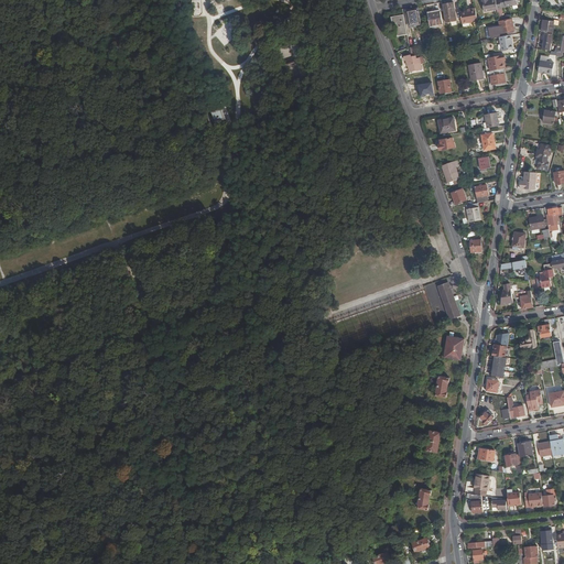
[(519,8),(517,0),(505,0),(507,10),(519,8)]
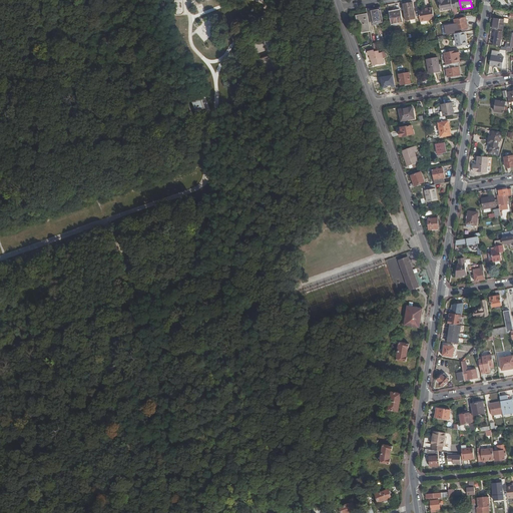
[(442,13),(458,10),(456,2),(452,2),(446,3),(445,1),(440,2),(442,13)]
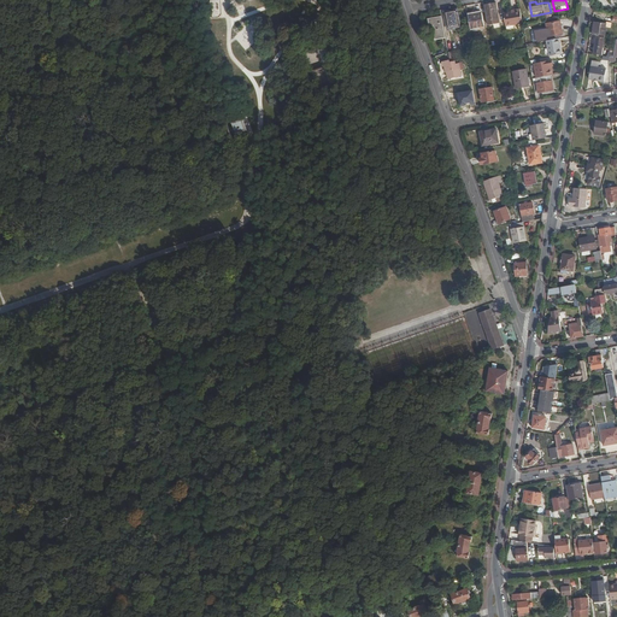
[(497,3),(485,5),(488,25),(500,23),(497,3)]
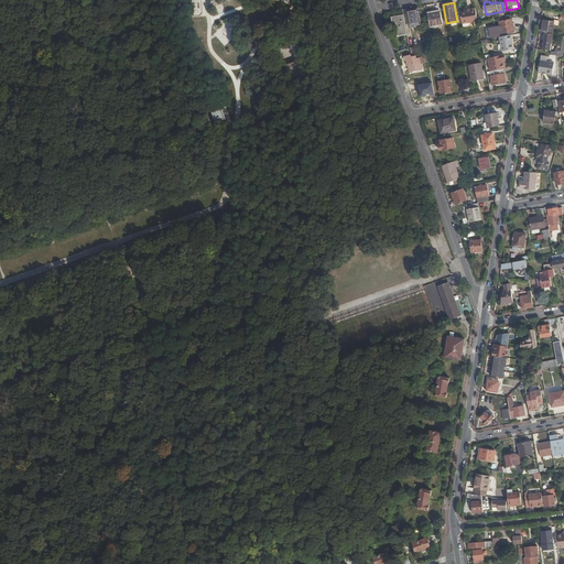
[(463,24),(478,21),(476,8),(470,9),(470,11),(467,11),(461,13),(463,24)]
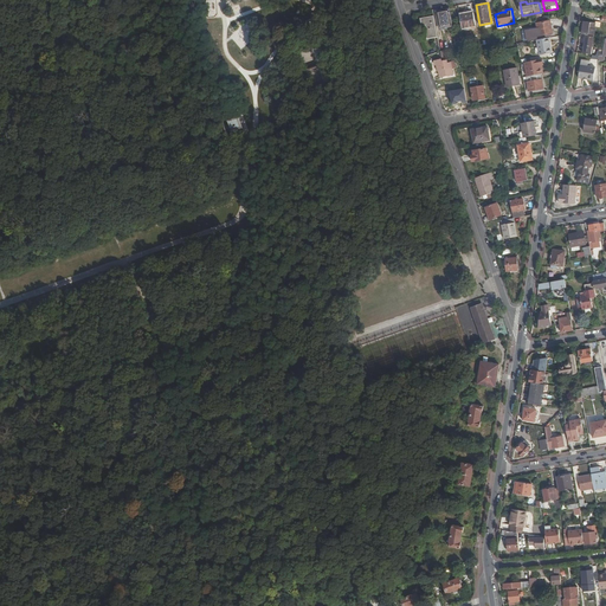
[(450,11),(438,12),(440,27),(452,26),(450,11)]
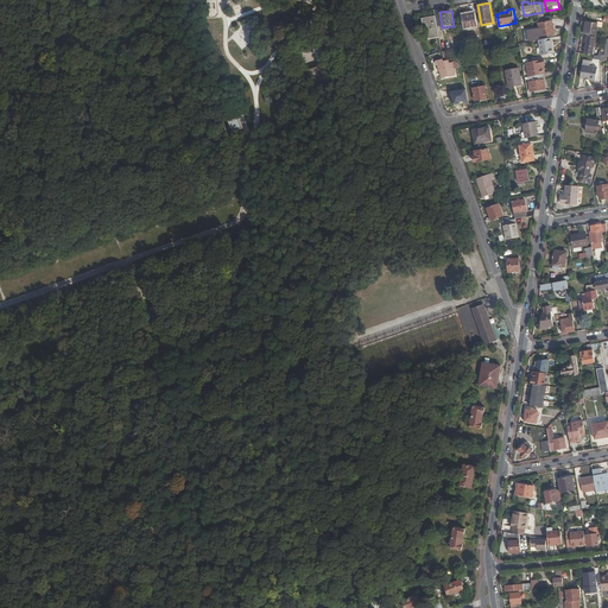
[(475,12),(461,14),(463,29),(477,26),(475,12)]
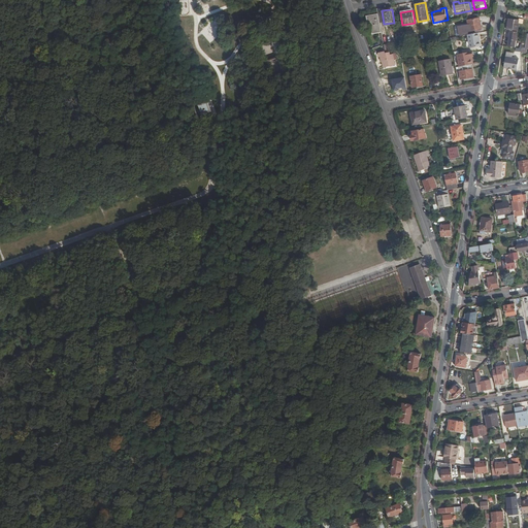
[(382,33),(378,13),(367,15),(368,23),(371,22),(372,28),(371,28),(372,35),(382,33)]
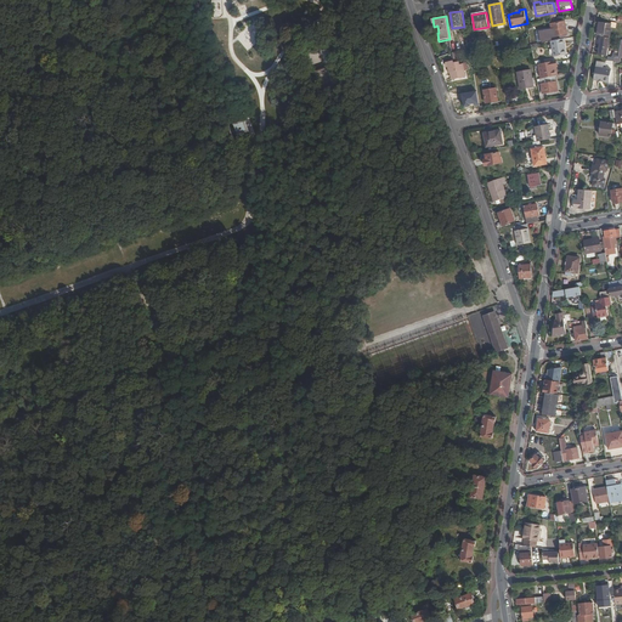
[(566,23),(553,26),(554,39),(569,37),(566,23)]
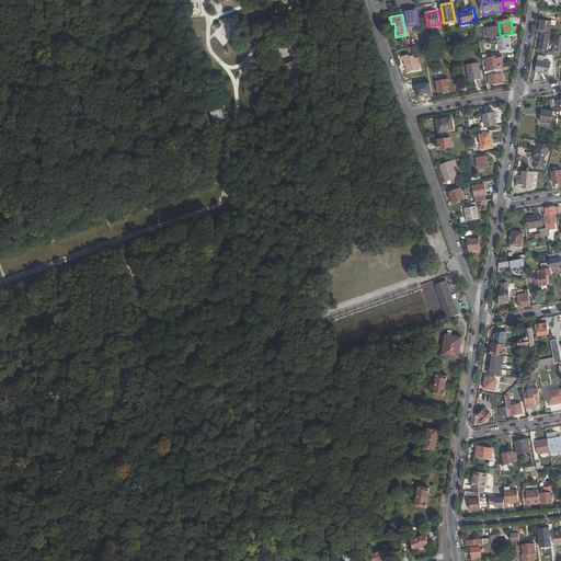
[(556,24),(542,22),(540,33),(547,34),(547,35),(550,35),(551,36),(552,30),(551,30),(552,29),(554,30),(556,24)]
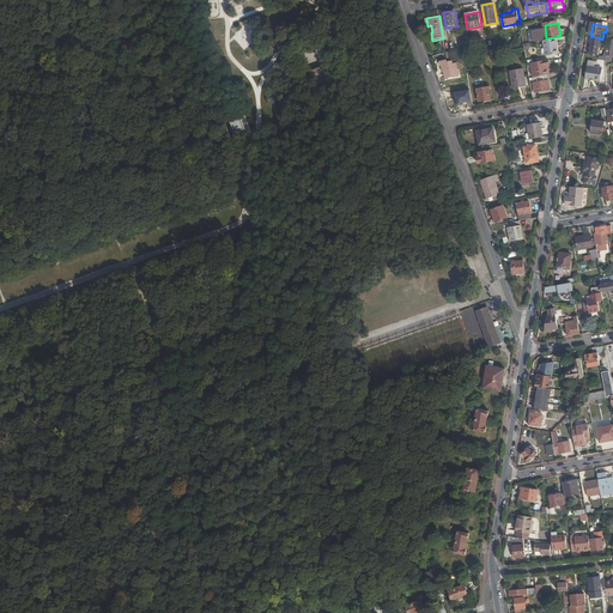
[(598,38),(594,37),(590,56),(598,58),(601,38),(598,38)]
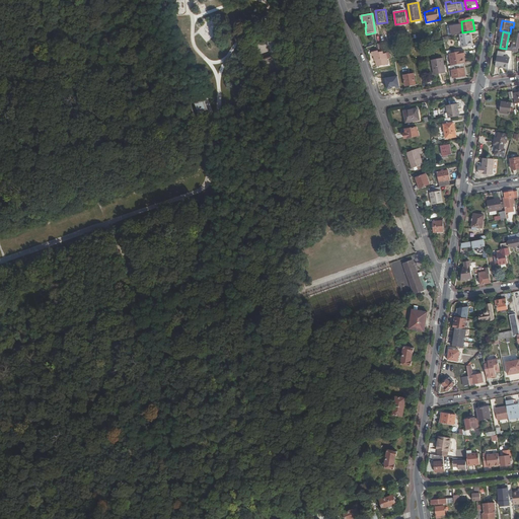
[(471,33),(460,35),(462,50),(473,48),(471,33)]
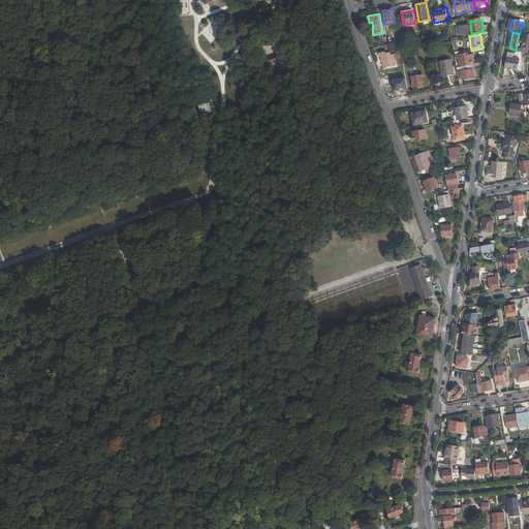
[(476,57),(475,53),(460,56),(462,68),(475,66),(473,58),(475,58),(476,57)]
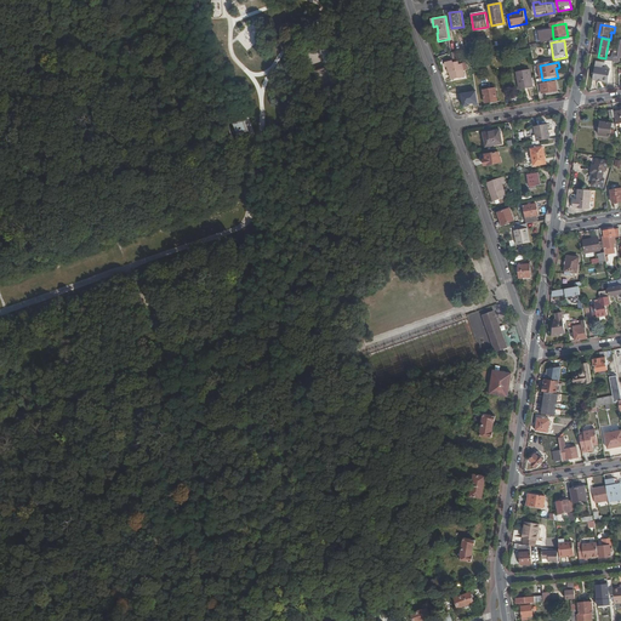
[(450,64),(449,64),(449,68),(451,68),(454,81),(467,79),(466,73),(469,72),(468,63),(462,66),(461,63),(455,64),(455,63),(450,63),(450,64)]
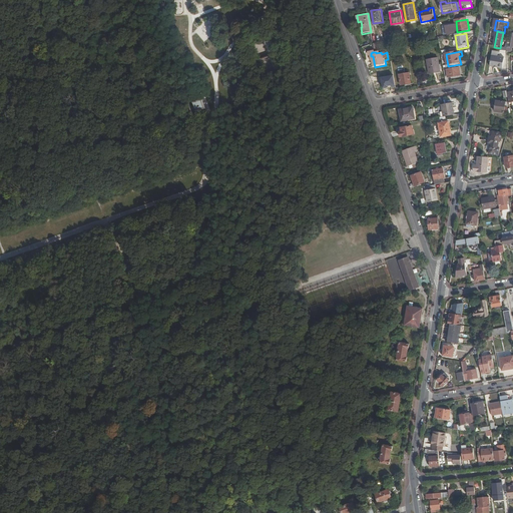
[(506,59),(493,57),(491,67),(504,70),(506,59)]
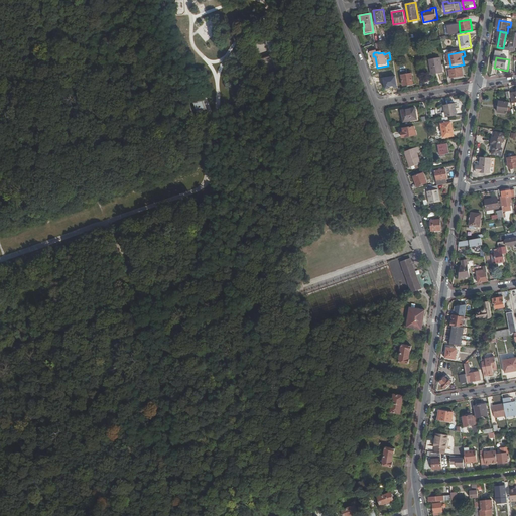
[(442,59),(430,61),(433,76),(444,74),(442,59)]
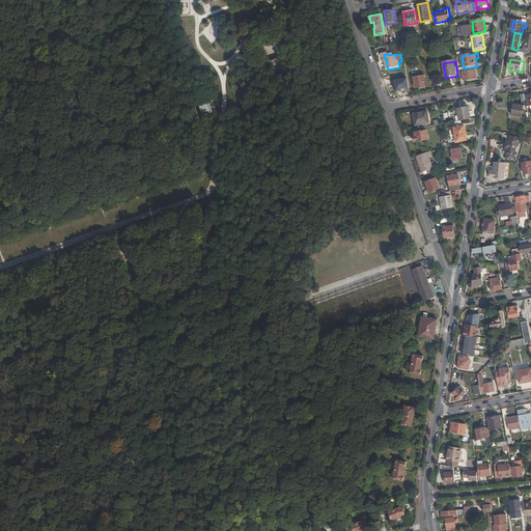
[(464,82),(477,80),(475,67),(470,68),(470,72),(463,73),(464,82)]
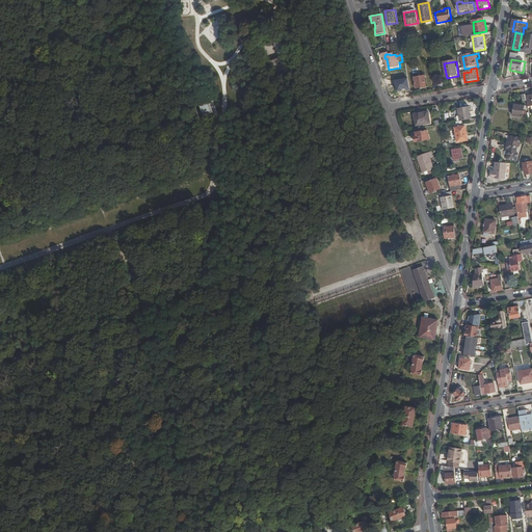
[(426,77),(416,79),(417,89),(427,87),(426,77)]
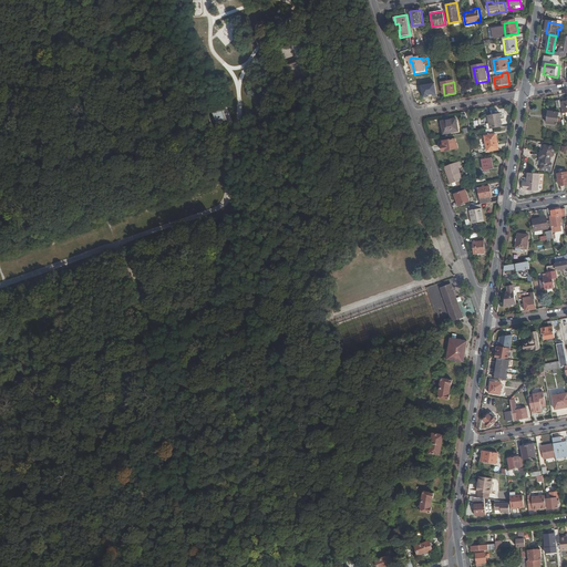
[(434,83),(421,85),(423,99),(436,96),(434,83)]
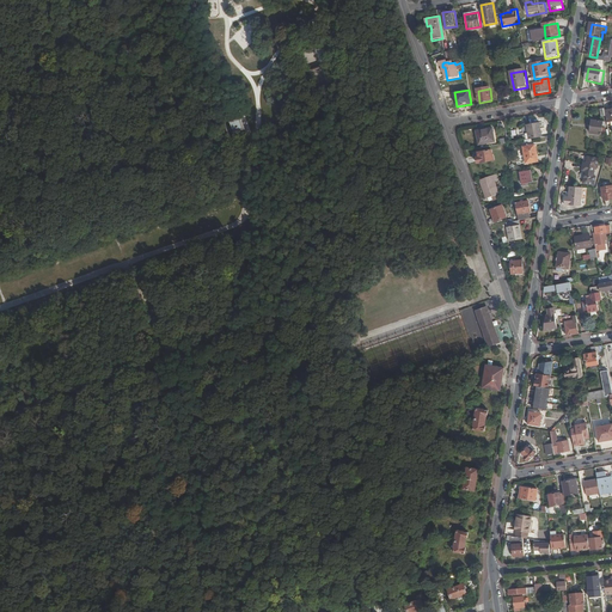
[(249,133),(243,115),(239,116),(240,116),(242,118),(232,122),(232,118),(224,121),(231,140),(238,136),(237,134),(246,130),(246,133),(245,134),(249,133)]
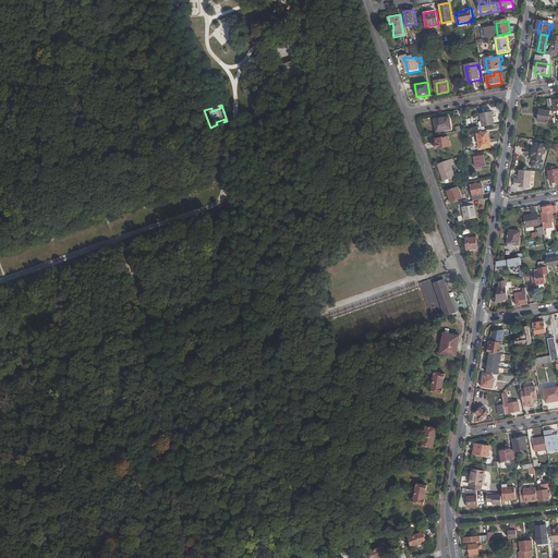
[(552,124),(553,113),(541,111),(538,122),(552,124)]
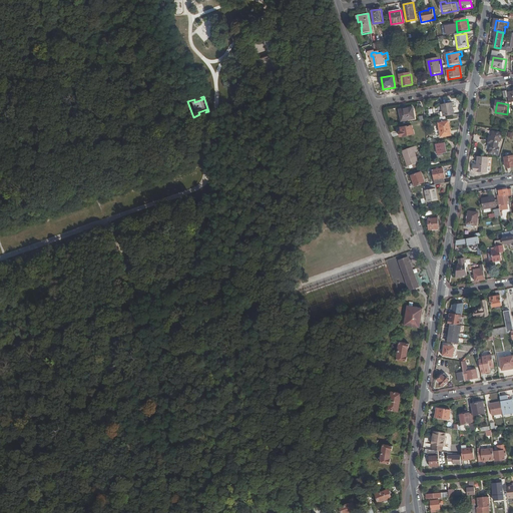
[(452,103),(442,105),(445,118),(454,116),(452,103)]
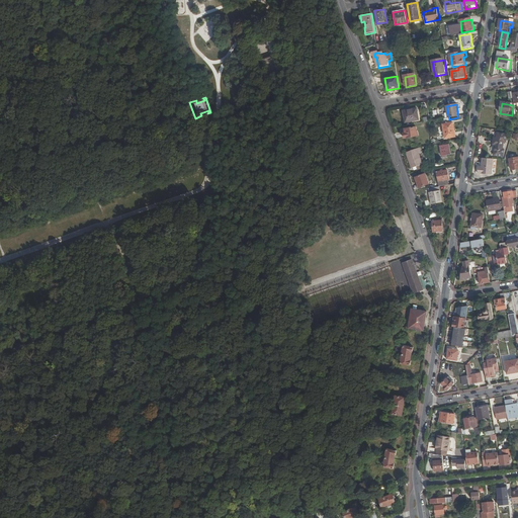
[(415,109),(404,111),(407,123),(421,120),(419,110),(415,111),(415,109)]
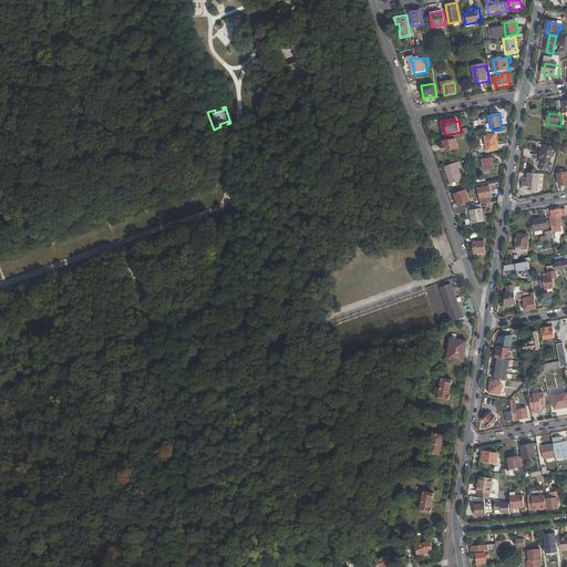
[(496,134),(485,136),(488,152),(500,151),(496,134)]
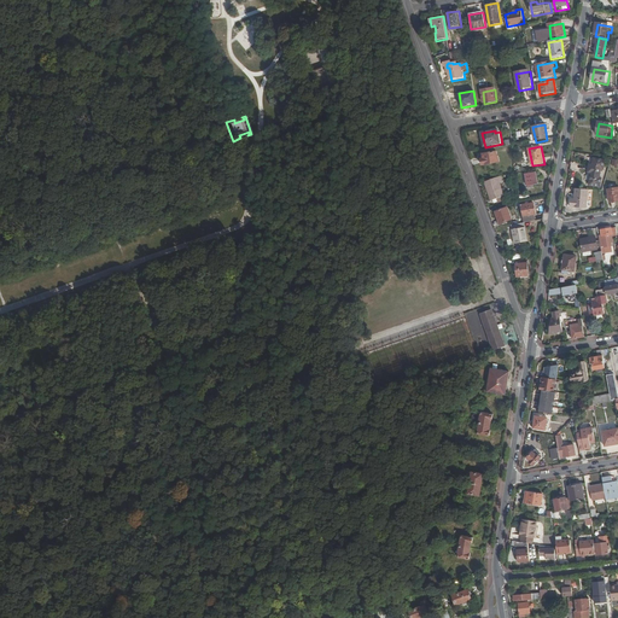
[(484,165),(501,163),(501,157),(500,157),(499,152),(485,155),(485,156),(484,156),(484,159),(483,159),(484,165)]
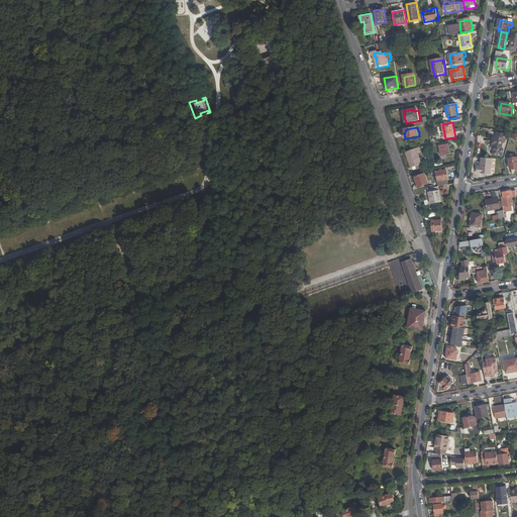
[(507,136),(497,134),(496,139),(493,139),(492,145),(495,145),(493,157),(503,159),(504,150),(503,150),(504,144),(505,144),(507,136)]
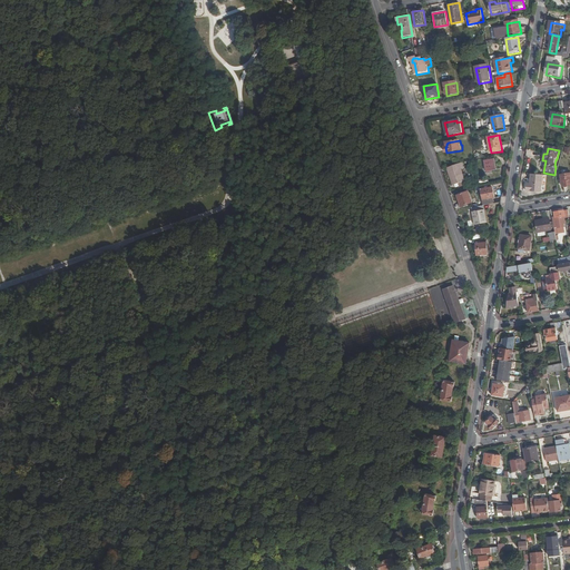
[(494,159),(485,161),(488,173),(497,170),(494,159)]
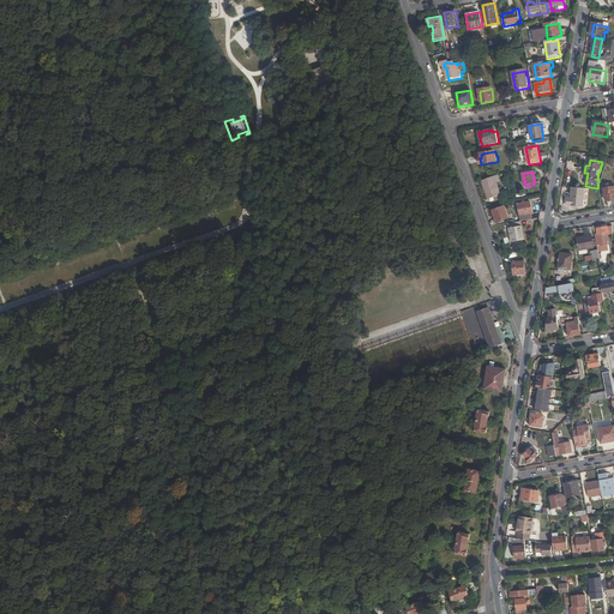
[(489,185),(486,187),(491,200),(492,199),(493,203),(503,199),(501,196),(504,196),(499,181),(501,181),(500,176),(488,181),(489,185)]
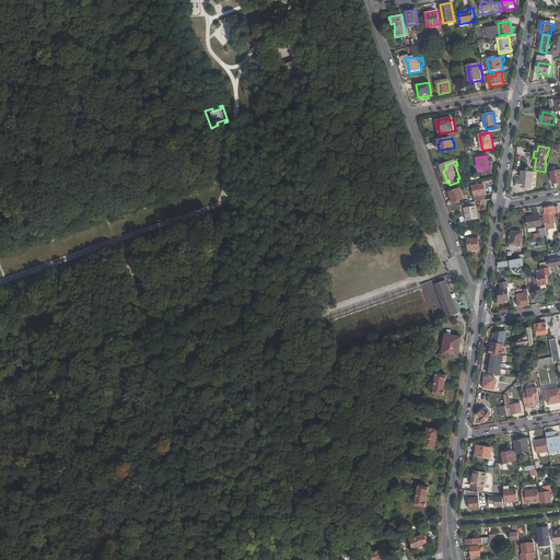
[(534,172),(523,171),(522,179),(518,179),(517,187),(533,189),(534,172)]
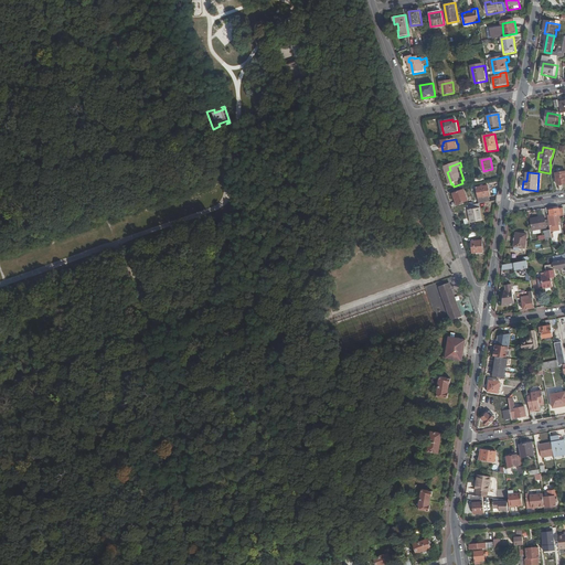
[(489,187),(477,188),(480,204),(481,203),(490,202),(489,196),(491,196),(489,187)]
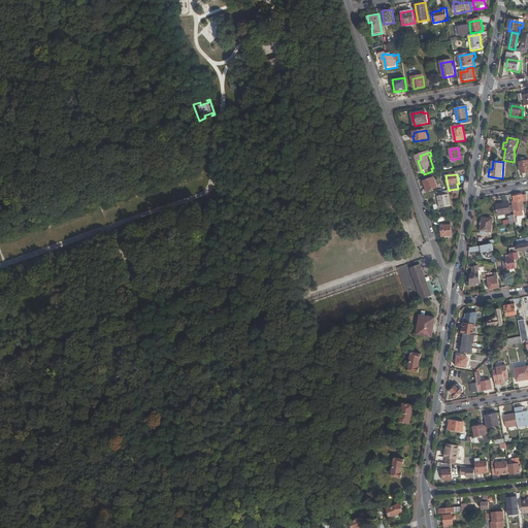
[(438,189),(435,179),(426,183),(428,192),(438,189)]
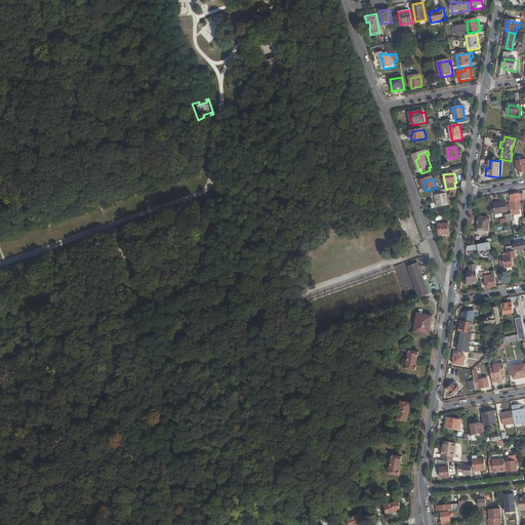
[(446,190),(436,192),(439,208),(450,206),(447,189),(446,190)]
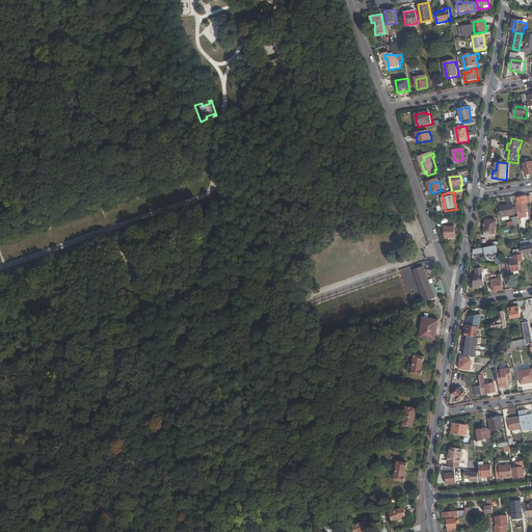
[(522,196),(519,196),(520,206),(524,205),(524,203),(526,203),(526,205),(528,205),(528,202),(528,197),(522,198),(522,196)]
